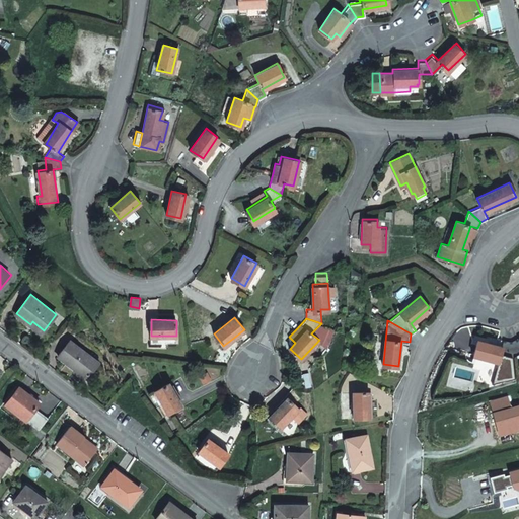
[(32,321),(30,324),(42,334),(44,330),(32,321)]
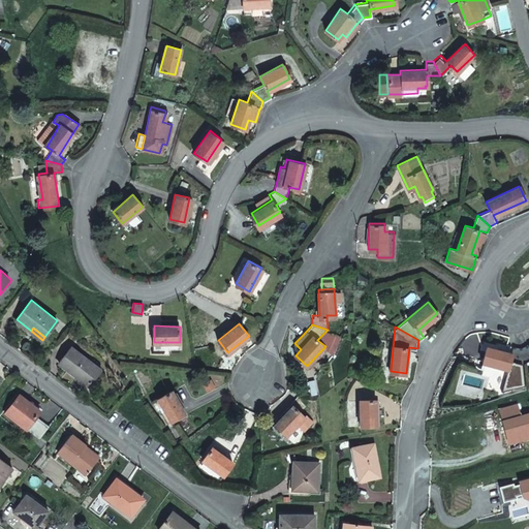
[(341,334),(328,330),(317,340),(325,346),(334,353),(341,334)]
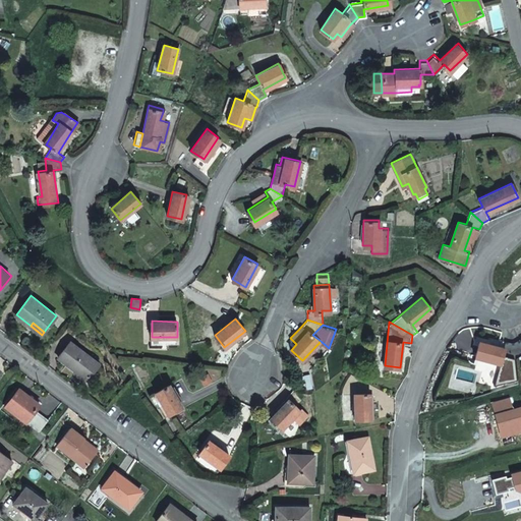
[(504,354),(516,356),(514,341),(507,339),(505,347),(480,341),(476,357),(501,362),(504,354)]
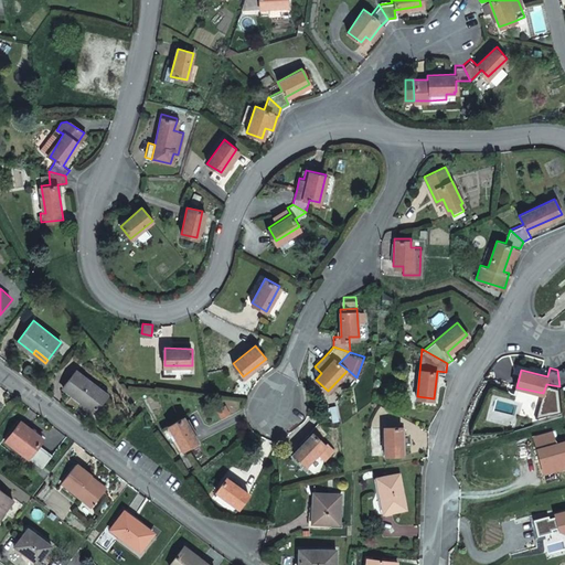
[(107,395),(76,370),(63,386),(94,412),(107,395)]
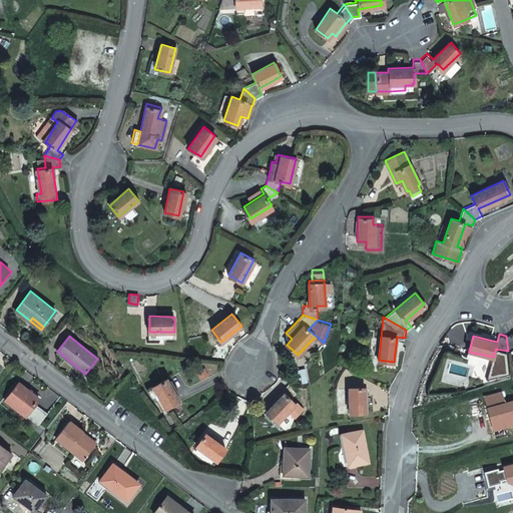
[(167,377),(154,385),(167,407),(180,399),(167,377)]
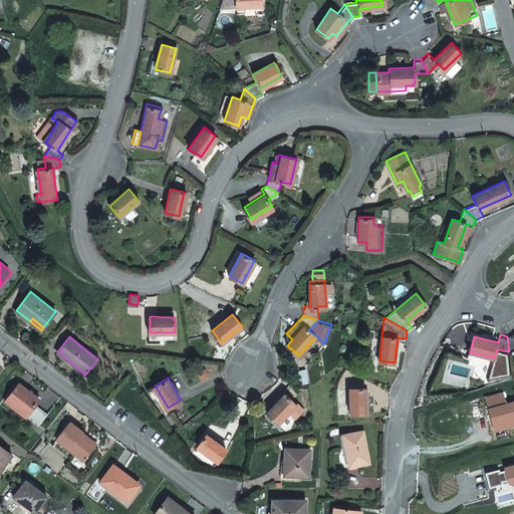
[(44,403),(24,387),(10,405),(43,431),(52,420),(39,410),(44,403)]
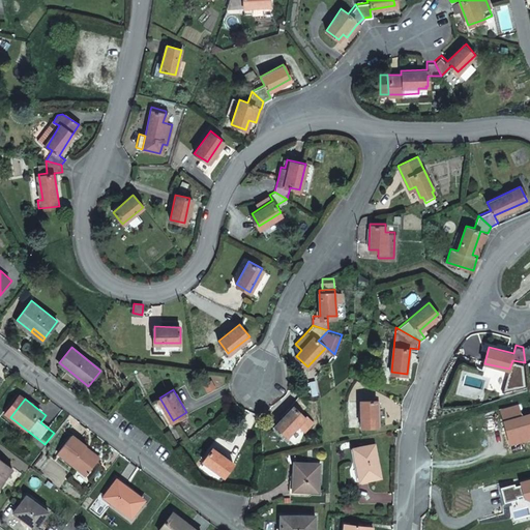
[(377,400),(362,400),(363,425),(378,425),(377,400)]
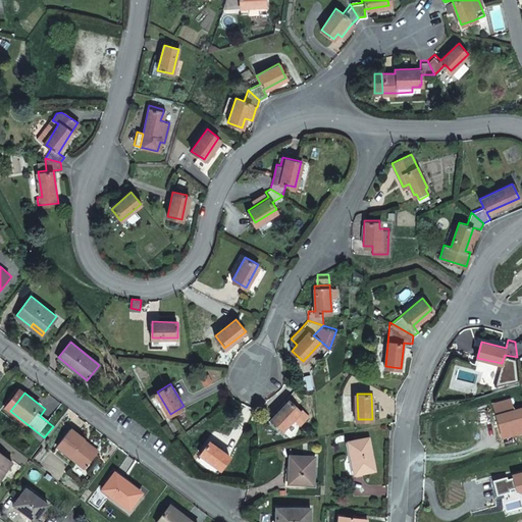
[(521,408),(514,411),(510,398),(477,407),(481,423),(497,418),(503,437),(521,431),(521,408)]
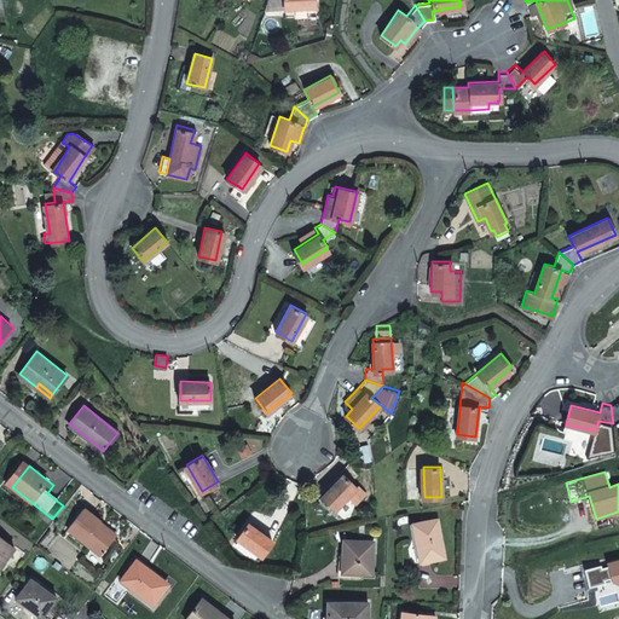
[(345,474),(323,497),(335,508),(348,495),(357,501),(366,490),(357,482),(356,484),(345,474)]
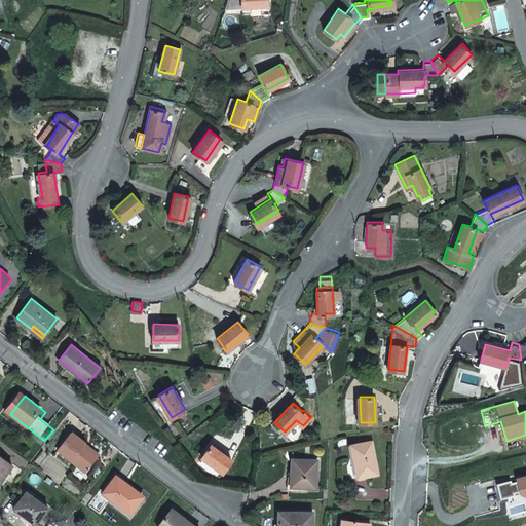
[(87,452),(89,449),(76,438),(62,455),(82,472),(90,478),(98,467),(101,463),(87,452)]
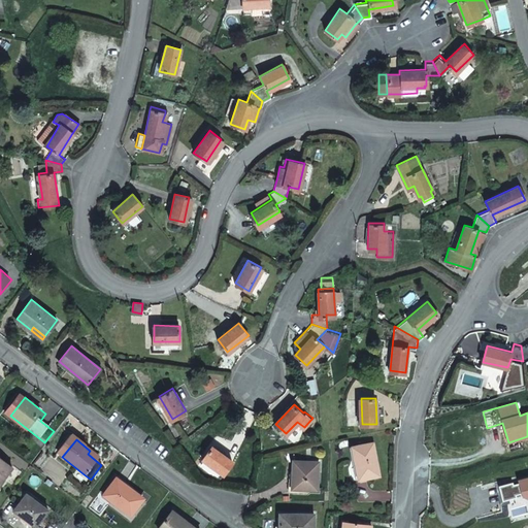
[(383,473),(376,441),(356,446),(362,477),(383,473)]
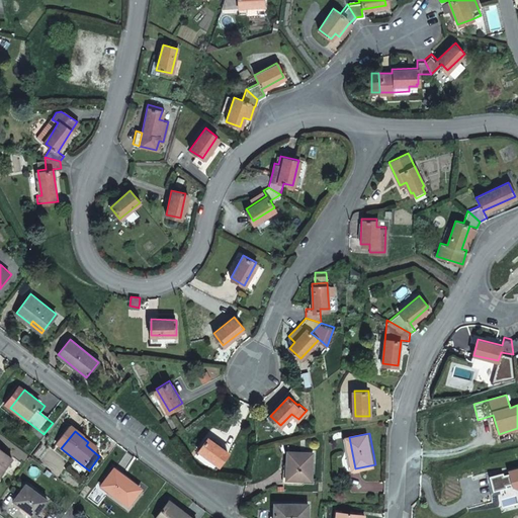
[(230,452),(208,437),(198,450),(221,464),(230,452)]
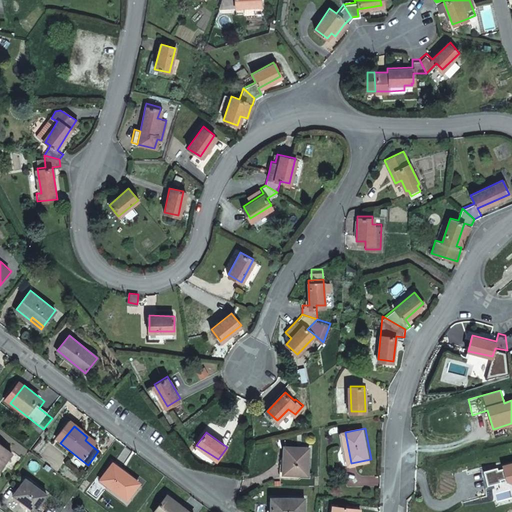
[(100,448),(87,437),(85,440),(98,451),(100,448)]
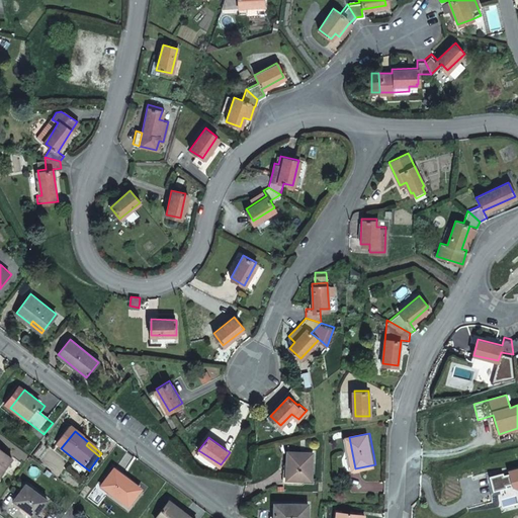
[(313,478),(315,450),(290,449),(288,476),(313,478)]
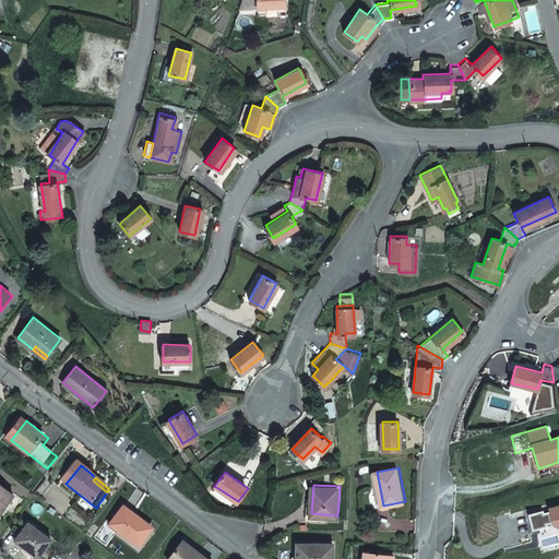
[(16,500),(0,487),(0,520),(0,521),(16,500)]
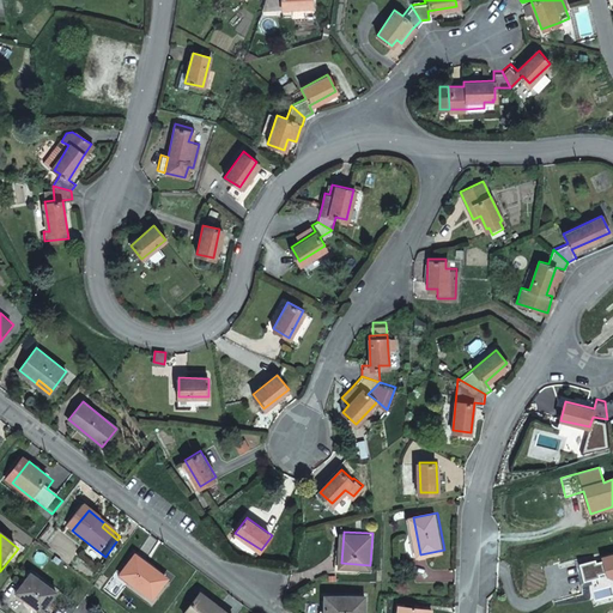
[(595,560),(578,564),(583,582),(599,577),(599,575),(605,574),(606,576),(612,578),(612,554),(601,558),(602,562),(595,563),(595,560)]
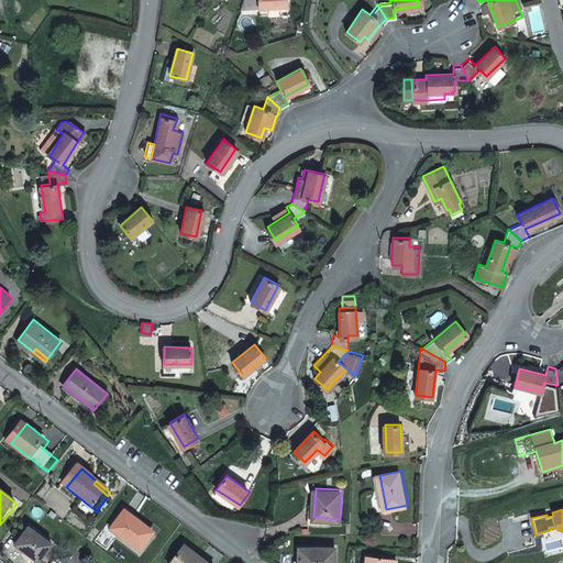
[(157,539),(129,517),(114,537),(143,559),(157,539)]
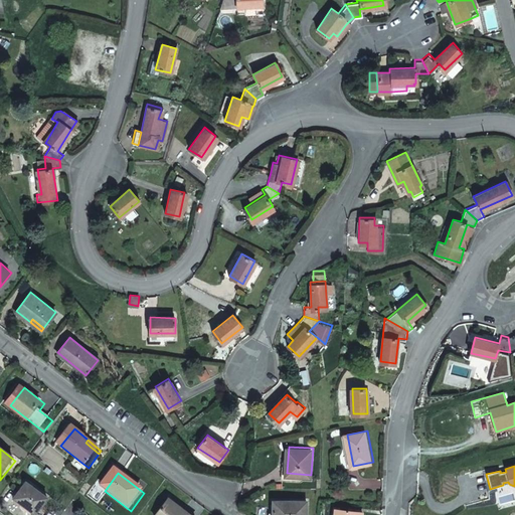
[(41,514),(51,504),(29,488),(17,504),(31,514),(41,514)]
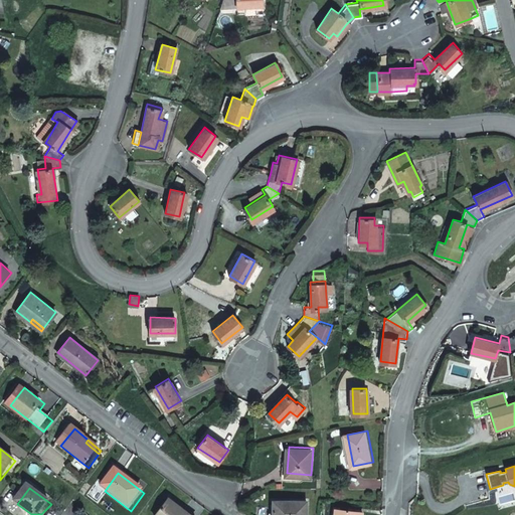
[(307,514),(308,500),(274,499),(273,514),(307,514)]
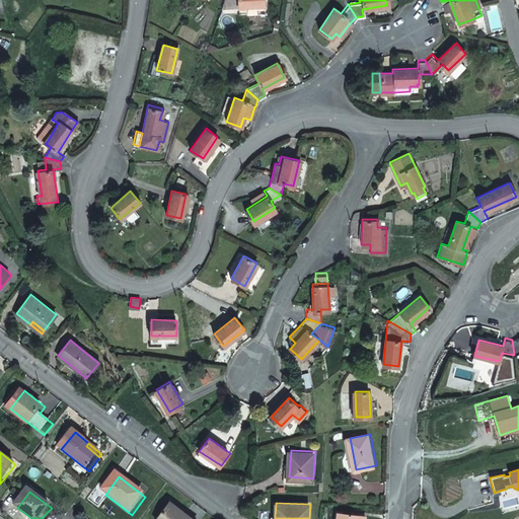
[(187,518),(174,509),(166,518),(187,518)]
